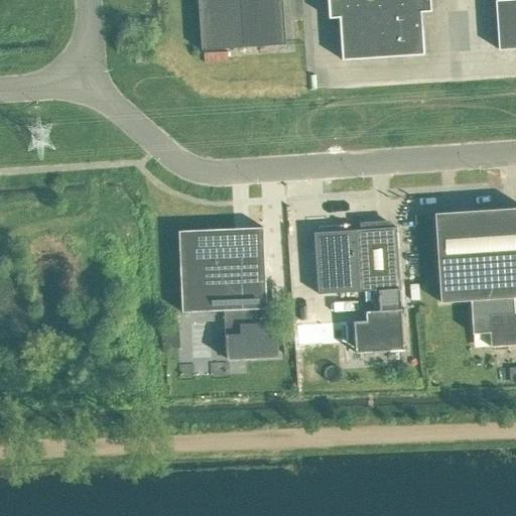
[(282,0),(194,0),(199,6),(202,50),(285,45),(282,0)]
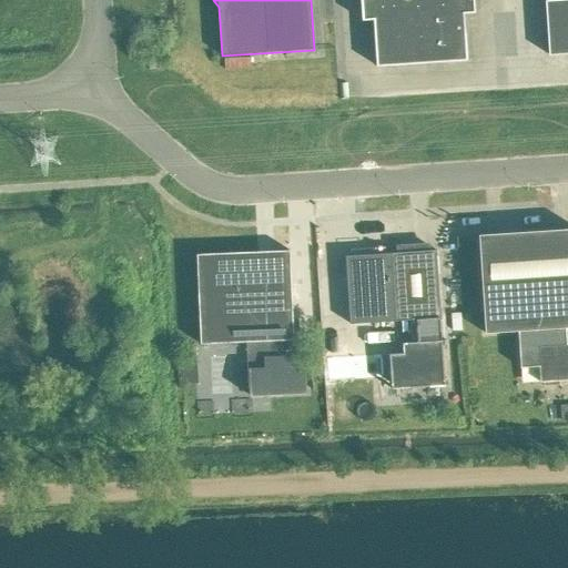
[(359,0),(362,21),(373,20),(376,68),(467,61),(464,14),(475,13),(474,0),(359,0)]
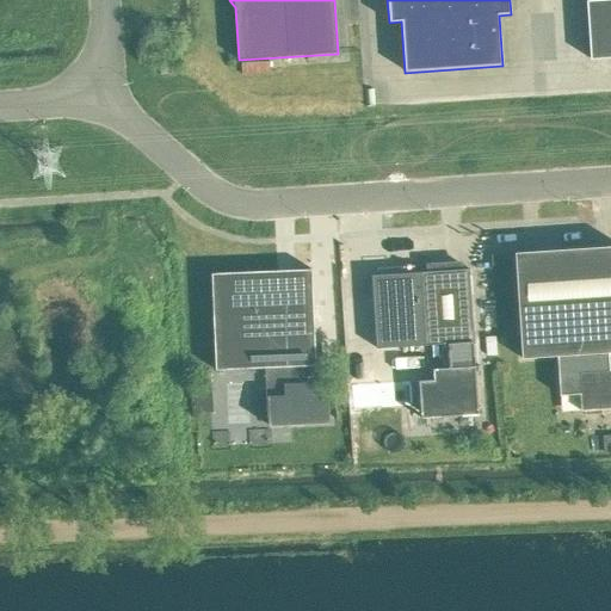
[(610,0),(586,0),(590,60),(610,57),(610,0)]
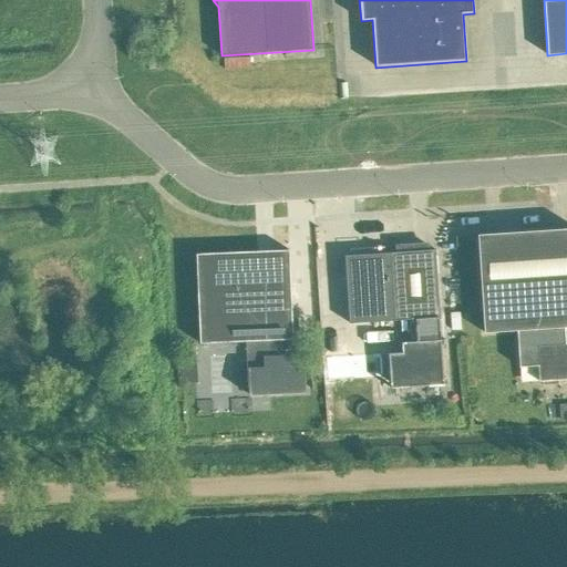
[(517,331),(518,347),(563,343),(558,340),(558,328),(566,327),(566,228),(477,235),(484,333),(517,331)]
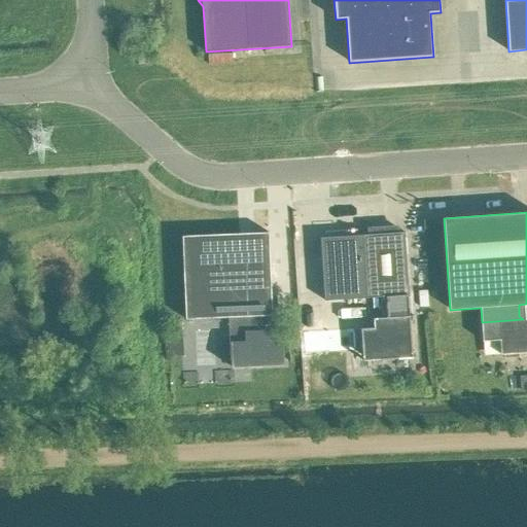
[(267,323),(267,316),(272,316),(273,316),(274,315),(275,314),(276,314),(277,313),(277,312),(277,311),(277,299),(271,299),(269,233),(182,237),(185,319),(229,317),(231,367),(232,367),(232,366),(282,364),(280,322),(267,323)]
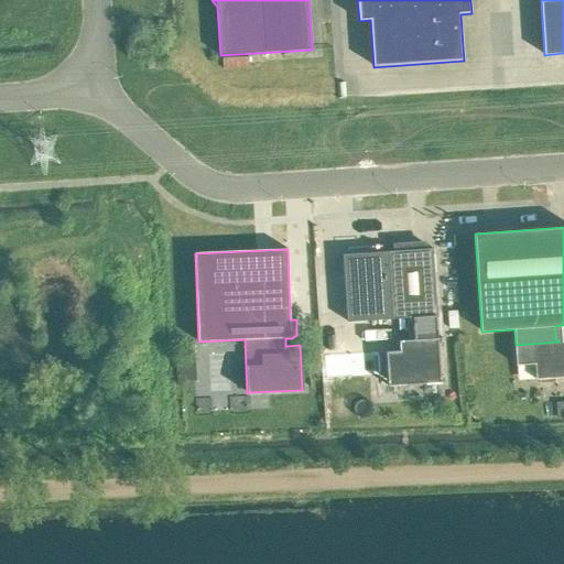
[(388,251),(392,318),(414,317),(416,339),(400,340),(400,350),(386,351),(388,380),(408,379),(408,384),(426,383),(426,378),(441,378),(440,347),(443,347),(441,306),(436,307),(433,249),(388,251)]
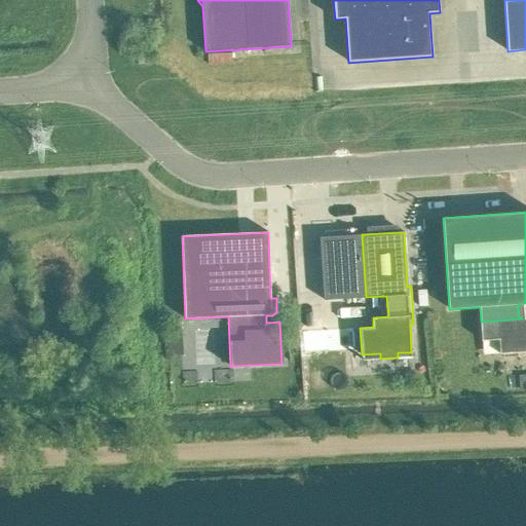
[(525,318),(522,318),(481,322),(482,341),(499,340),(499,354),(503,353),(503,358),(518,358),(518,353),(525,352),(525,318)]
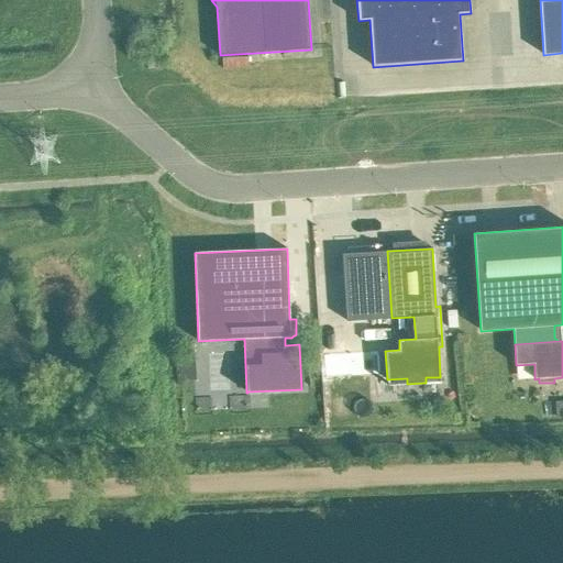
[(198,381),(207,381),(208,390),(219,390),(219,382),(231,382),(230,364),(218,365),(218,354),(196,355),(198,381)]
